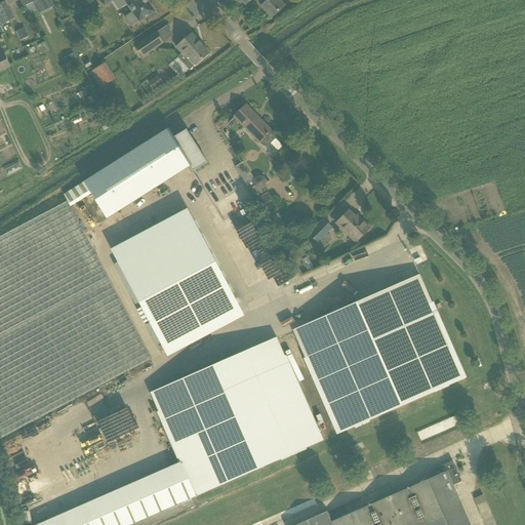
[(5,0),(7,3),(2,5),(9,22),(14,19),(8,5),(18,0),(5,0)]
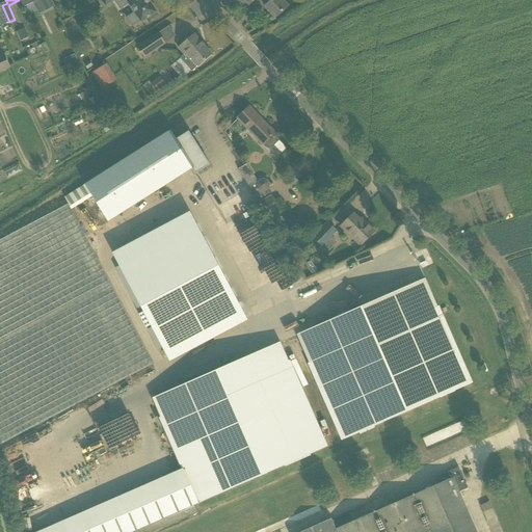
[(20,0),(24,7),(38,0),(40,0),(46,10),(55,5),(52,0),(20,0)]
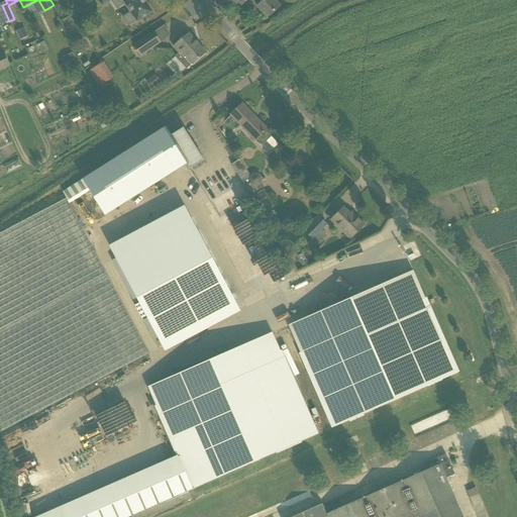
[(124,16),(123,18),(127,23),(130,24),(135,20),(137,22),(152,12),(144,0),(98,0),(102,6),(110,0),(122,0),(130,12),(124,16)]
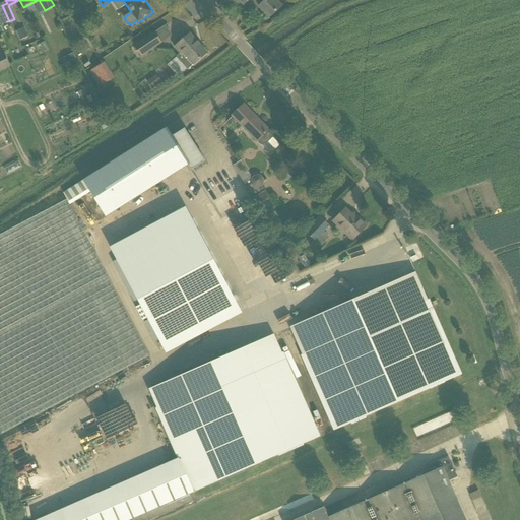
[(265,0),(259,6),(259,7),(268,17),(269,17),(282,6),(276,0),(265,0)]
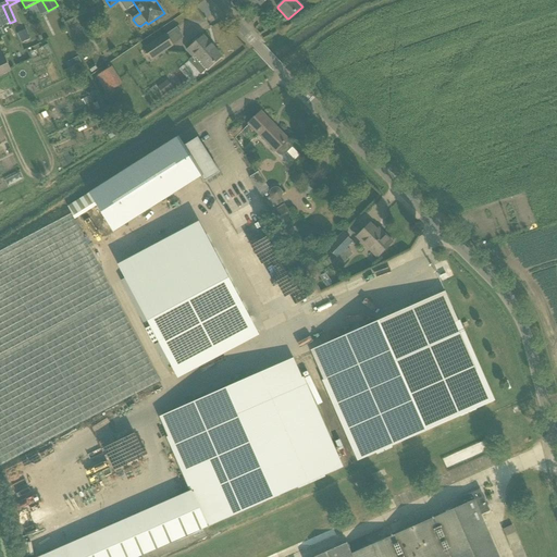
[(0,20),(2,26),(10,23),(2,5),(0,5),(0,20)]
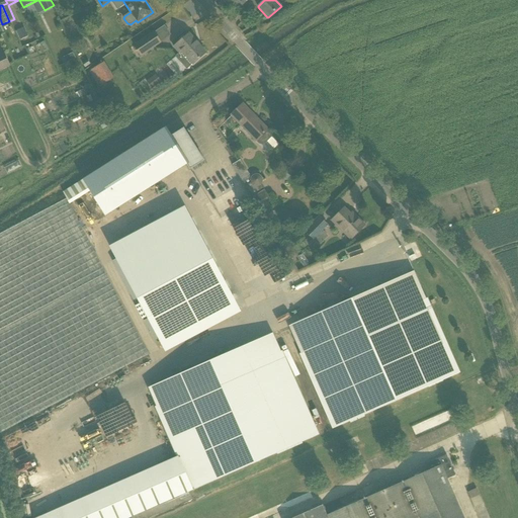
[(28,36),(25,30),(17,34),(20,40),(28,36)]
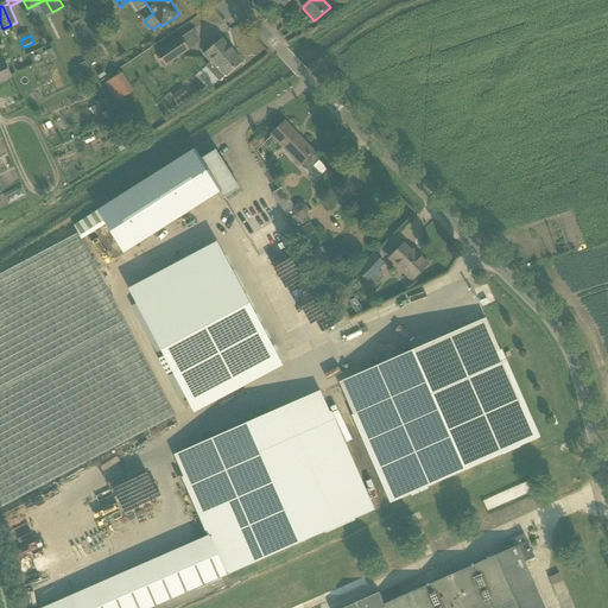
[(157,54),(165,65),(189,50),(181,38),(157,54)]
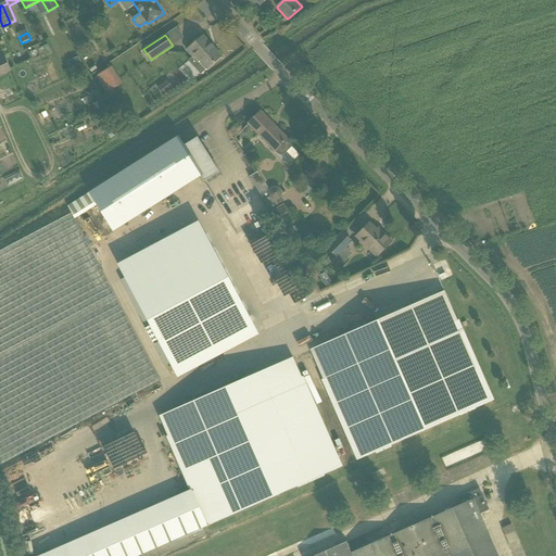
[(206,68),(222,57),(203,36),(187,50),(199,63),(194,67),(200,74),(206,68)]
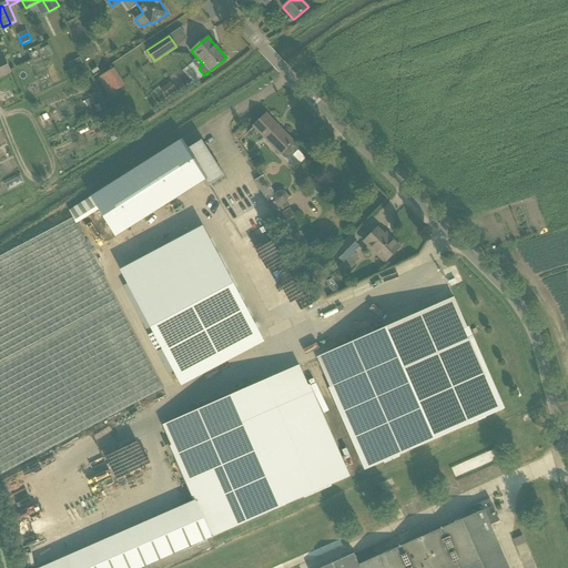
[(4,59),(0,61),(0,75),(10,71),(4,59)]
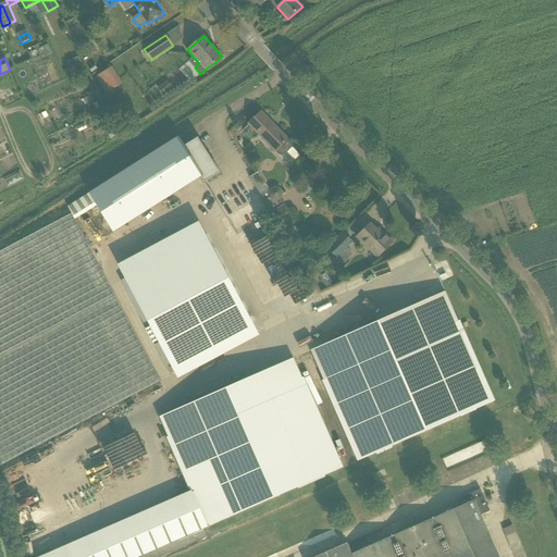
[(115,66),(99,74),(108,93),(124,85),(115,66)]
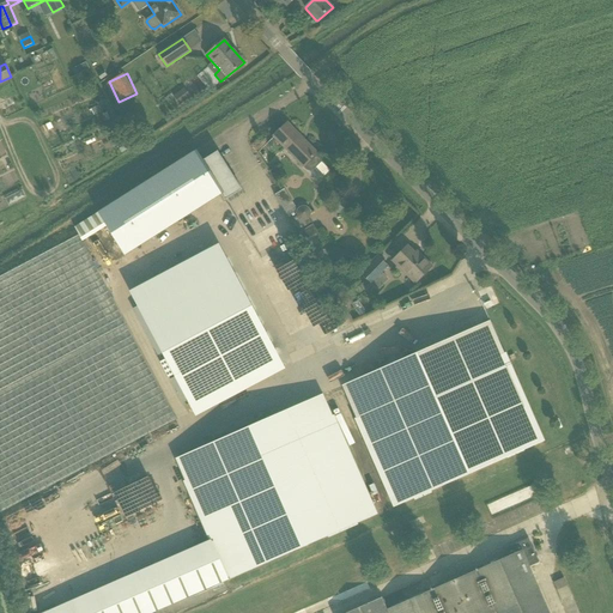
[(190,97),(183,89),(174,96),(180,105),(190,97)]
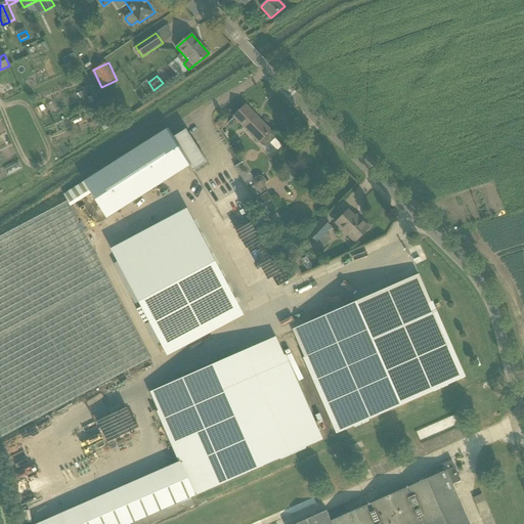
[(269,132),(271,131),(246,105),(233,117),(259,143),(263,145),(266,146),(268,145),(275,138),(269,132)]
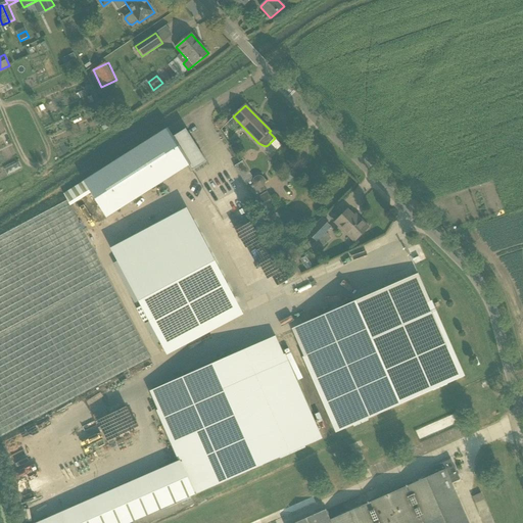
[(82,182),(105,219),(188,165),(192,171),(206,161),(198,150),(197,151),(193,145),(195,144),(185,129),(171,138),(165,130),(167,129),(165,128),(82,182)]
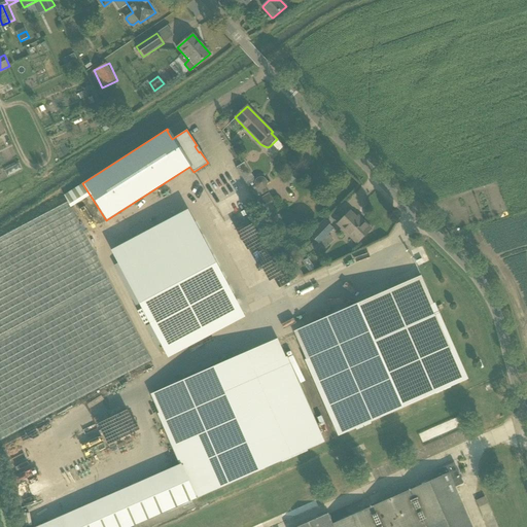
[(279,150),(284,146),(278,139),(273,143),(279,150)]
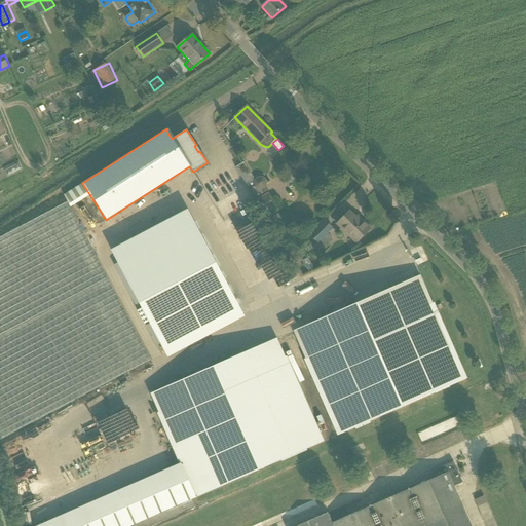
[(255,180),(253,178),(245,182),(260,208),(273,199),(265,188),(263,190),(260,190),(257,189),(255,186),(254,183),(255,180)]
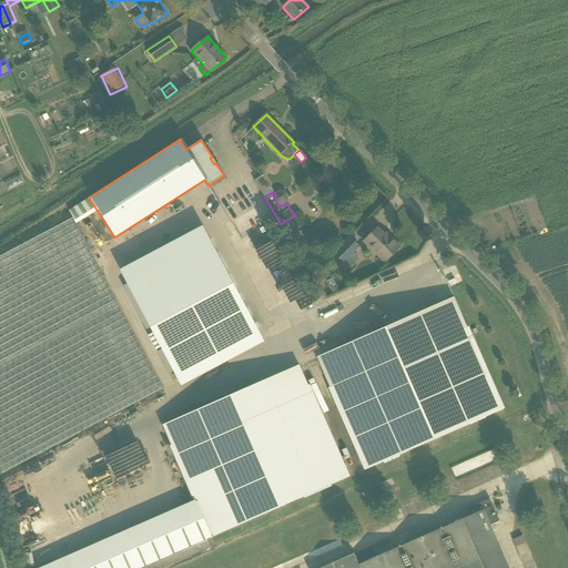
[(0,473),(162,387),(71,217),(0,254),(0,473)]
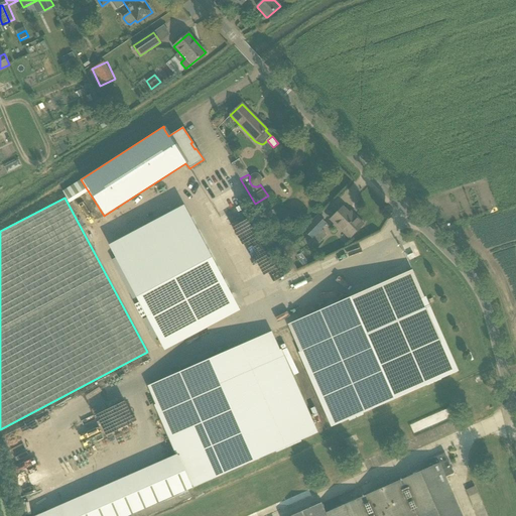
[(331,220),(350,239),(364,225),(355,216),(354,218),(343,207),(331,220)]
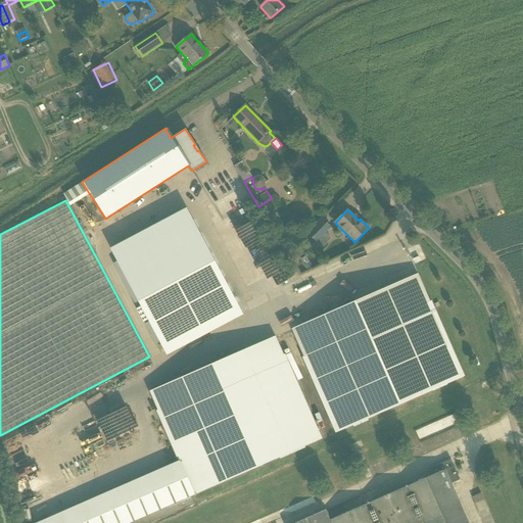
[(323,220),(316,227),(308,234),(317,242),(331,228),(323,220)]
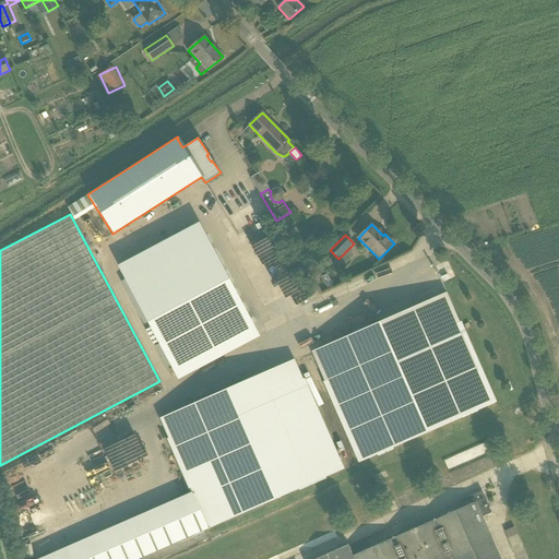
[(169,256),(162,260),(125,280),(170,366),(252,323),(206,236),(169,256)]
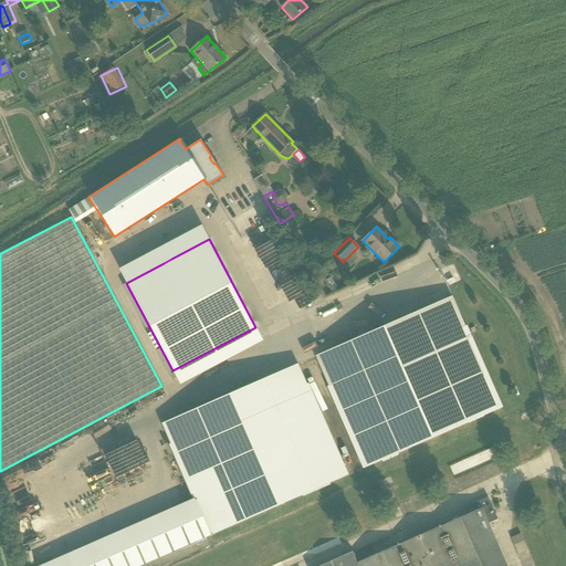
[(303,296),(282,243),(265,250),(273,270),(279,268),(290,297),(299,294),(300,297),(303,296)]
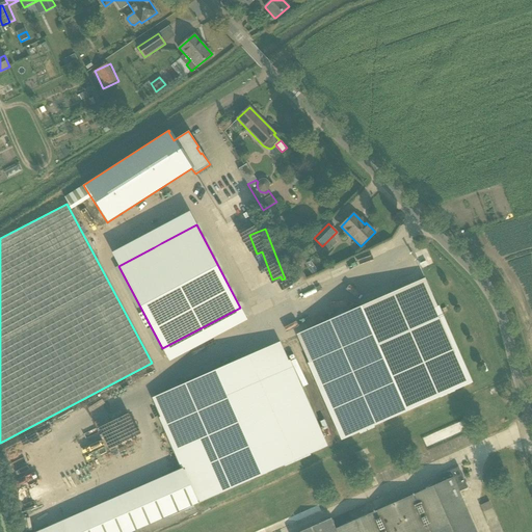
[(437,307),(310,364),(343,440),(471,383),(437,307)]
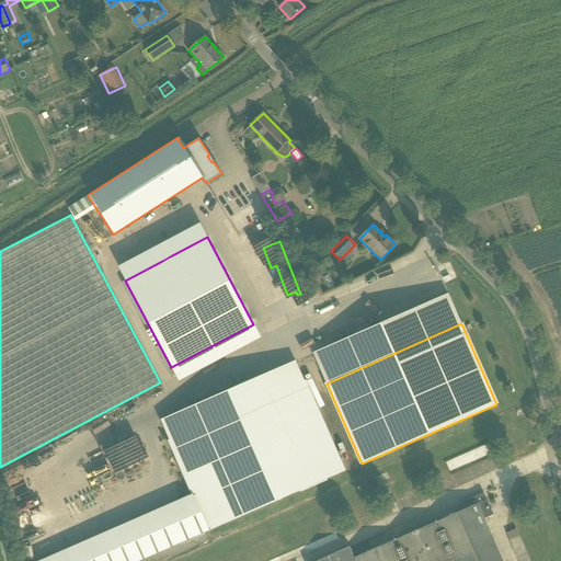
[(170,441),(193,494),(209,530),(344,471),(305,381),(170,441)]
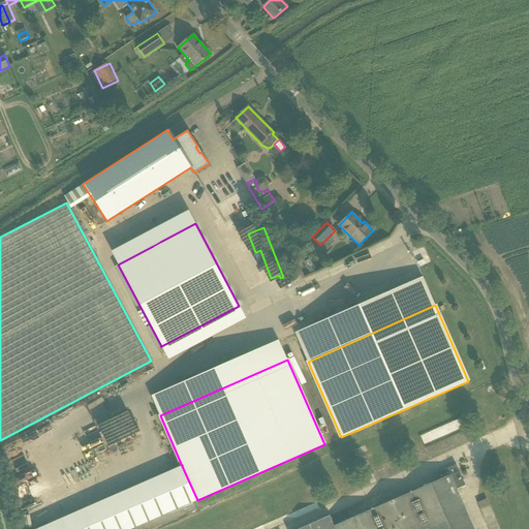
[(115,444),(145,431),(134,408),(104,422),(115,444)]
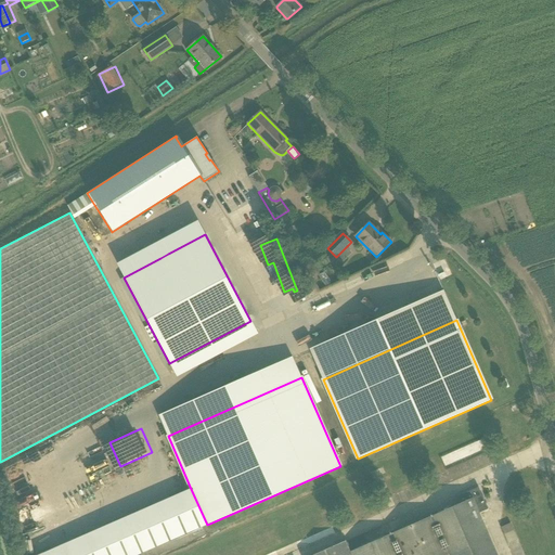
[(452,452),(440,456),(446,467),(456,462),(452,452)]
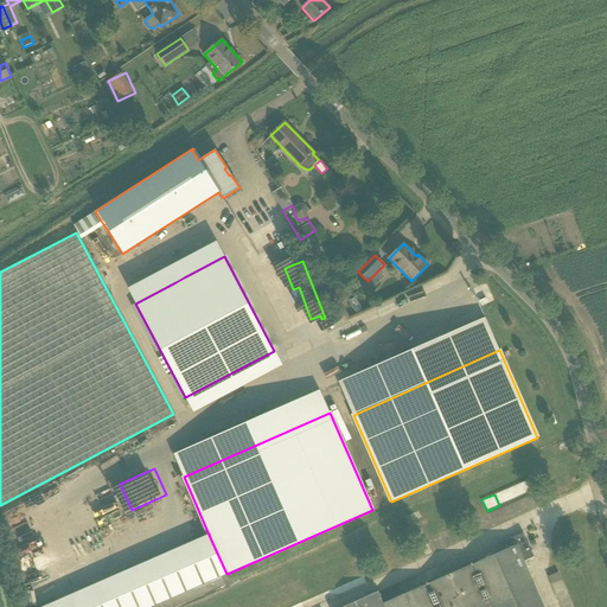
[(408,524),(406,518),(395,522),(398,529),(408,524)]
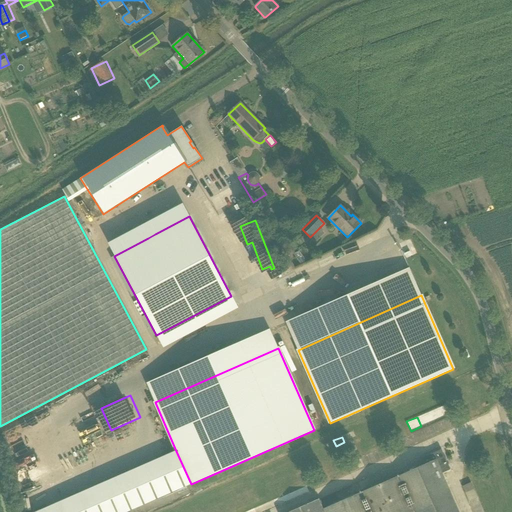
[(458,511),(442,473),(450,470),(448,464),(446,465),(445,462),(446,461),(441,450),(423,457),(426,463),(323,509),(319,499),(289,511),(458,511)]
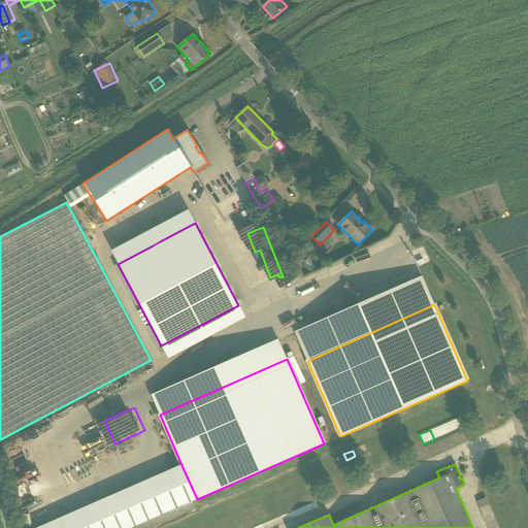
[(488,497),(477,500),(483,517),(492,514),(488,497)]
